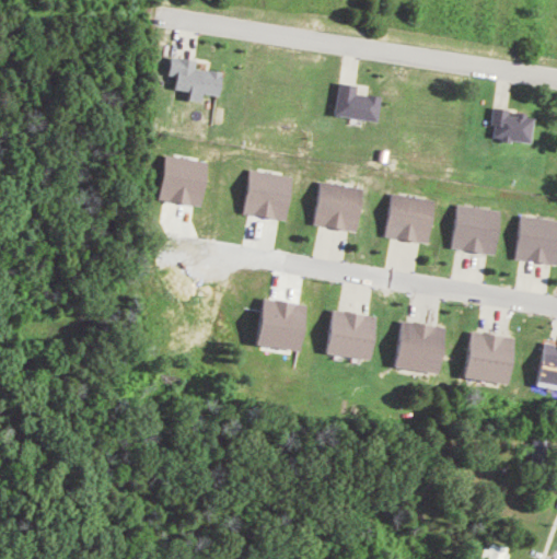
[(197,69),(198,60),(171,58),(169,77),(175,77),(174,90),(190,92),(189,101),(201,102),(202,95),(221,97),(224,72),(197,69)]
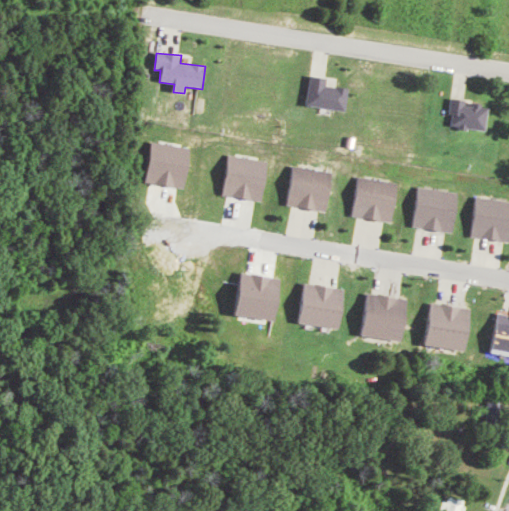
[(349,89),(327,87),(328,79),(309,77),(306,107),(347,111),(349,89)]
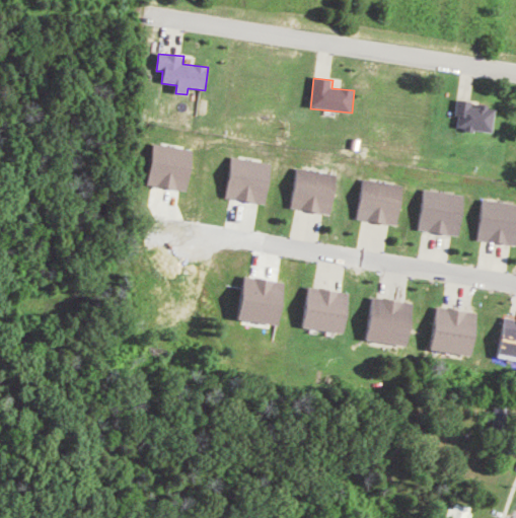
[(493,134),(496,108),(473,105),(473,102),(457,100),(455,118),(458,118),(456,129),(493,134)]
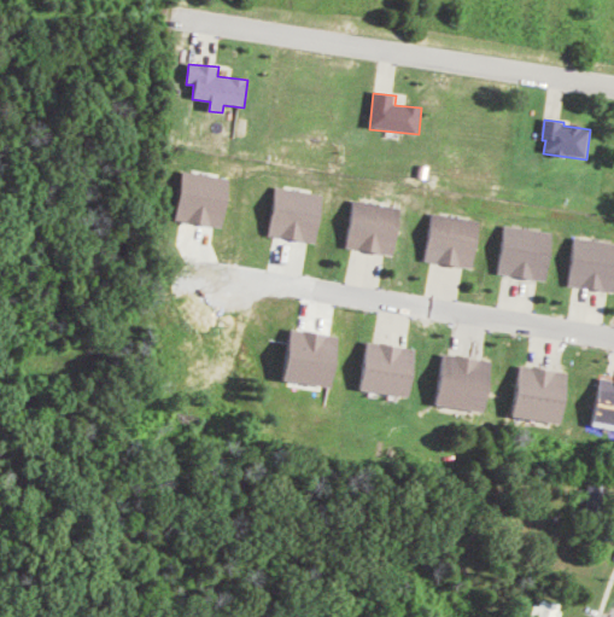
[(223,228),(229,179),(181,173),(175,222),(223,228)]
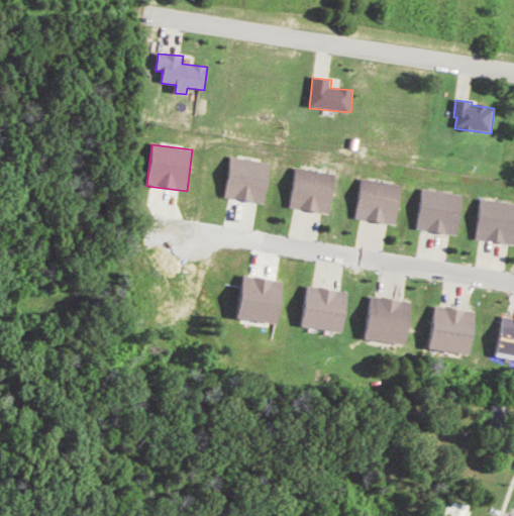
[(272,164),(231,157),(224,197),(264,204),(272,164)]
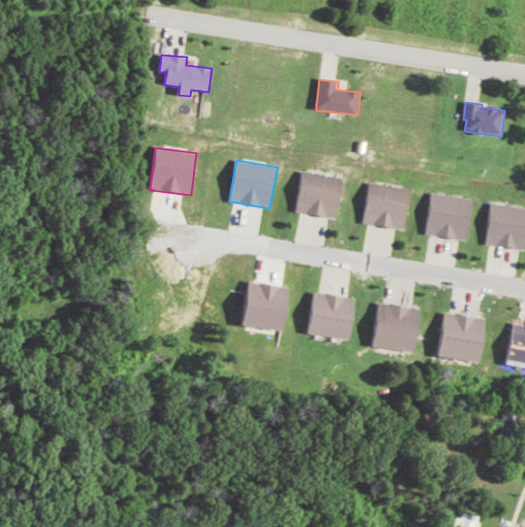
[(343,177),(302,171),(296,212),(337,219),(343,177)]
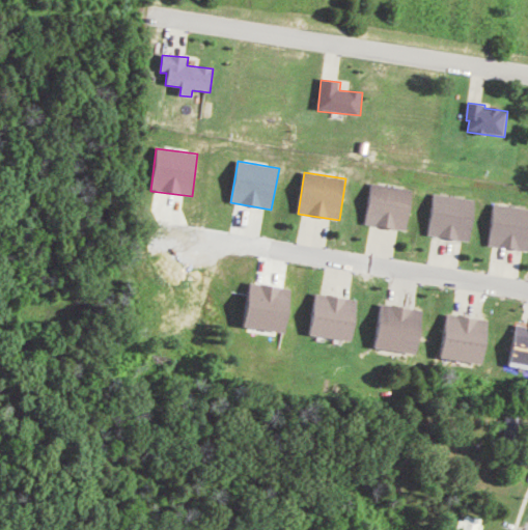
[(412,190),(371,185),(365,225),(407,231),(412,190)]
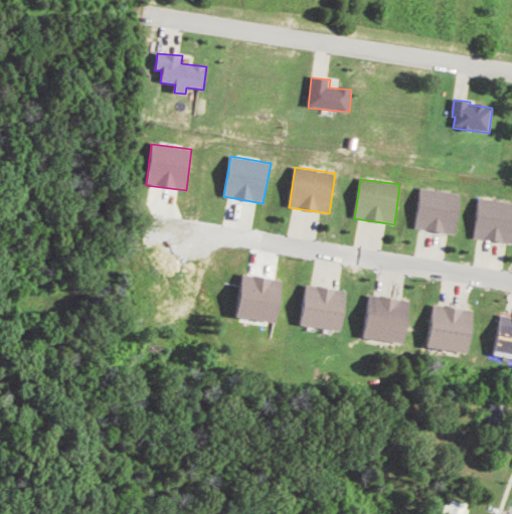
[(457,233),(460,193),(419,190),(416,230),(457,233)]
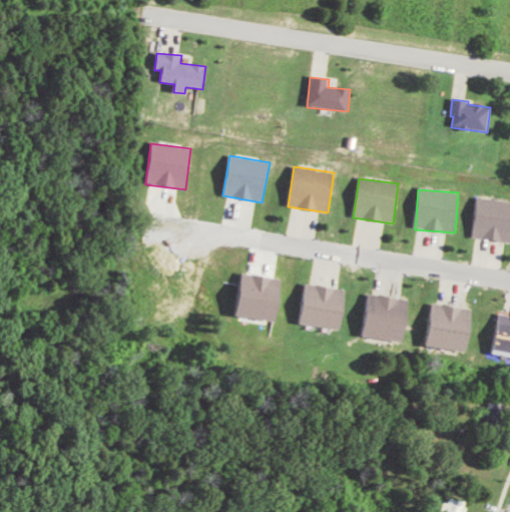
[(473,239),(509,241),(509,200),(475,199),(473,239)]
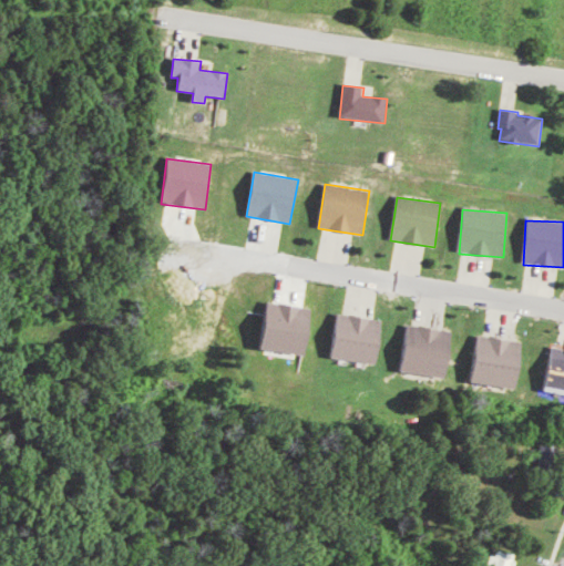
[(305,354),(308,307),(264,305),(260,352),(305,354)]
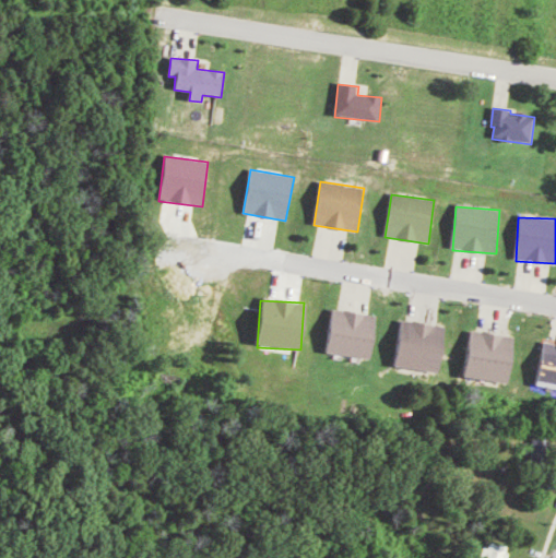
[(324,354),(369,360),(376,316),(331,310),(324,354)]
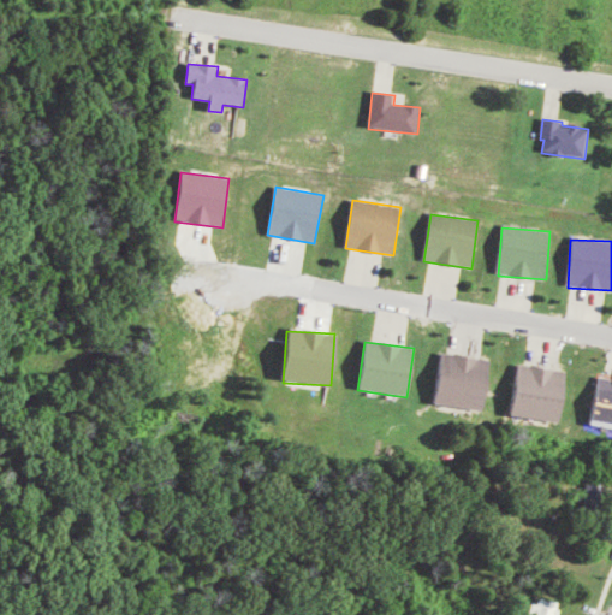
[(481,411),(486,360),(438,355),(433,406),(481,411)]
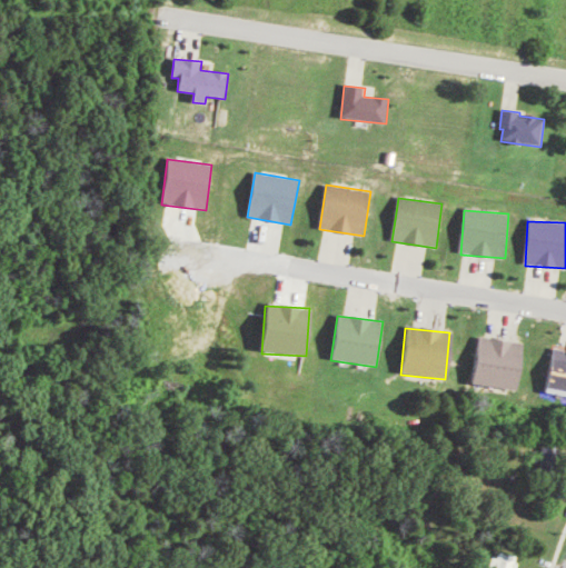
[(469,384),(514,391),(522,345),(478,337),(469,384)]
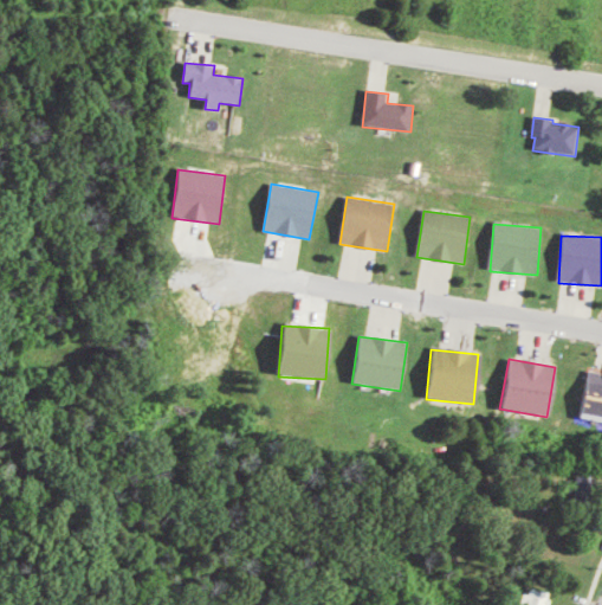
[(581,422),(601,422),(601,374),(584,373),(581,422)]
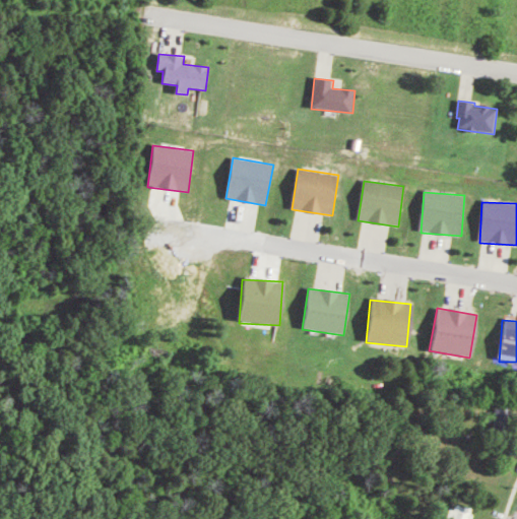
[(471,518),(474,509),(453,504),(449,518),(471,518)]
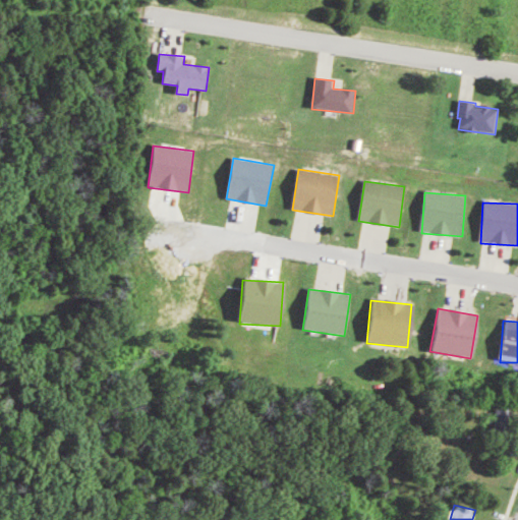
All buildings are outlined.
